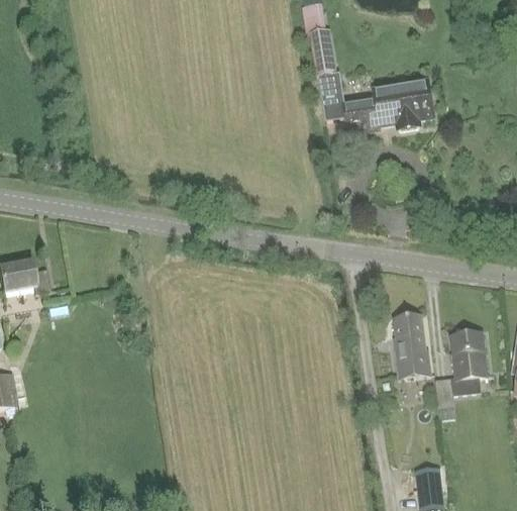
[(321,3),(303,6),(307,32),(310,32),(325,29),(321,3)]
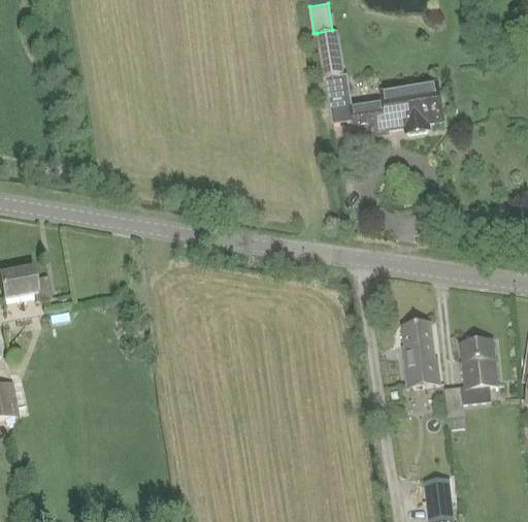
[(317,33),(317,34),(323,72),(342,69),(336,30),(332,30),(317,33)]
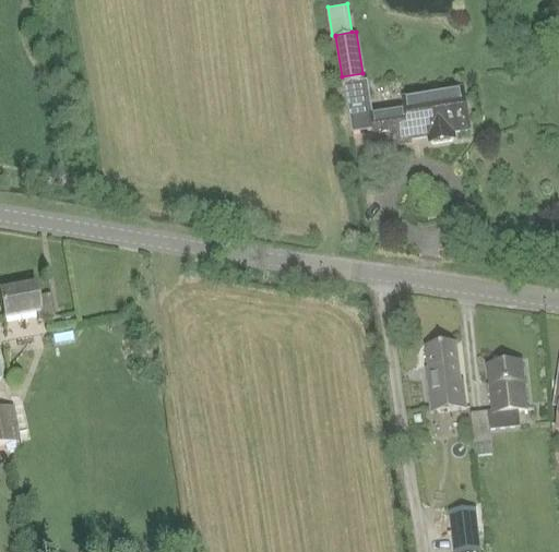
[(367,78),(343,83),(352,131),(373,129),(378,143),(399,138),(402,134),(426,130),(429,139),(470,126),(462,86),(419,91),(423,100),(371,110),(367,78)]
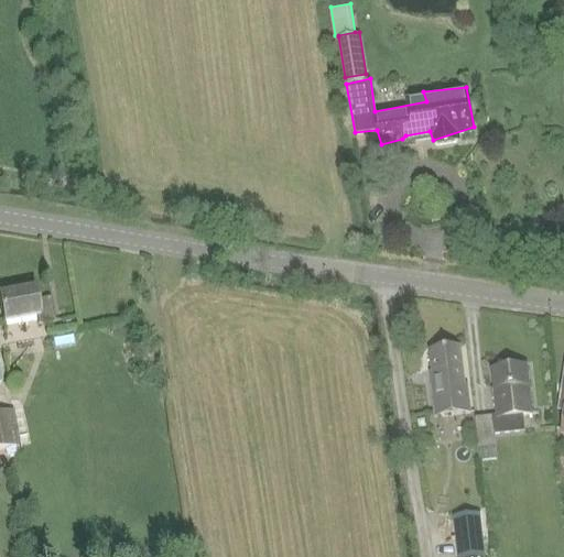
[(39,319),(54,316),(51,293),(36,295),(34,283),(0,290),(0,299),(3,318),(38,312),(39,319)]
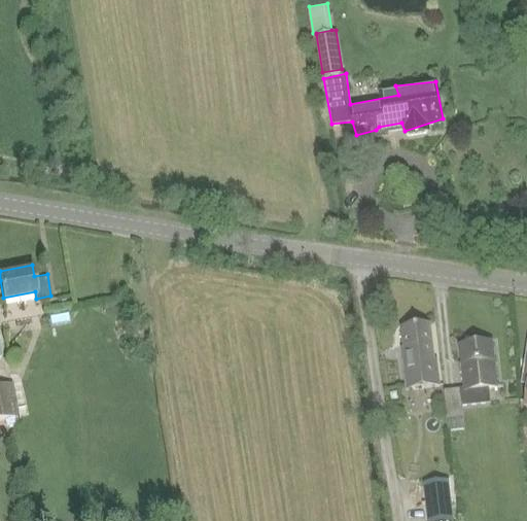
[(134,331),(133,312),(120,312),(121,331),(134,331)]
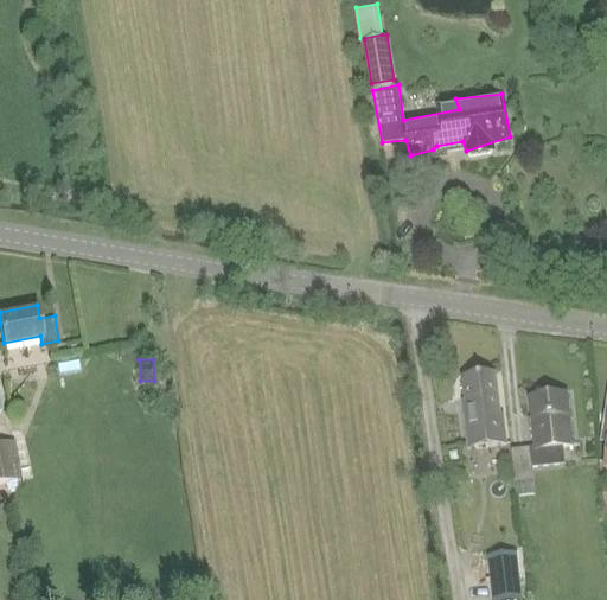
[(464,372),(468,414),(473,445),(504,440),(494,369),(464,372)]
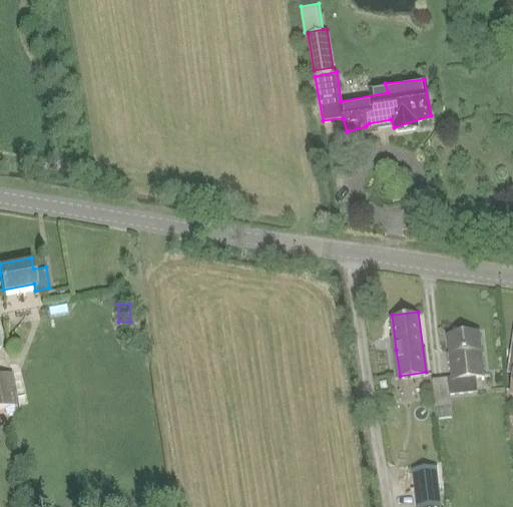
[(475,374),(482,373),(479,331),(449,334),(452,376),(432,378),(435,415),(452,414),(450,391),(476,389),(475,374)]
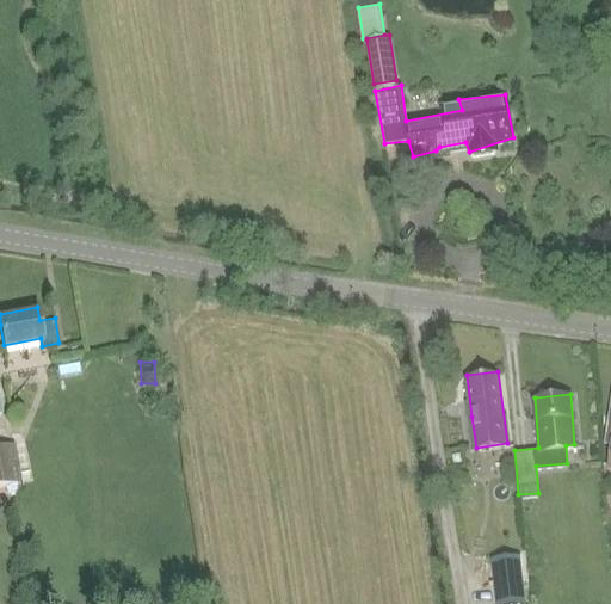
[(0,510),(13,507),(7,480),(22,476),(14,439),(0,442),(0,510)]
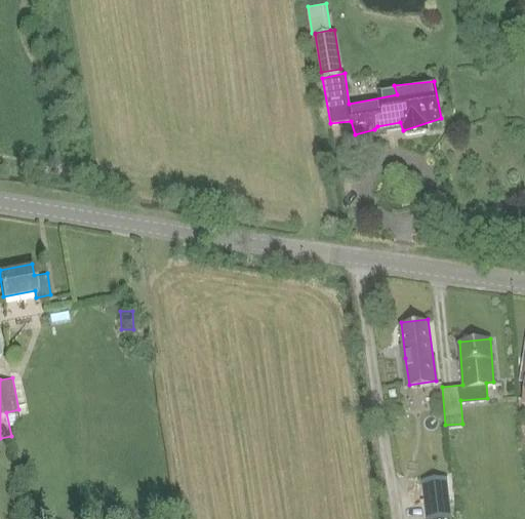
[(389,401),(390,412),(399,412),(398,401),(389,401)]
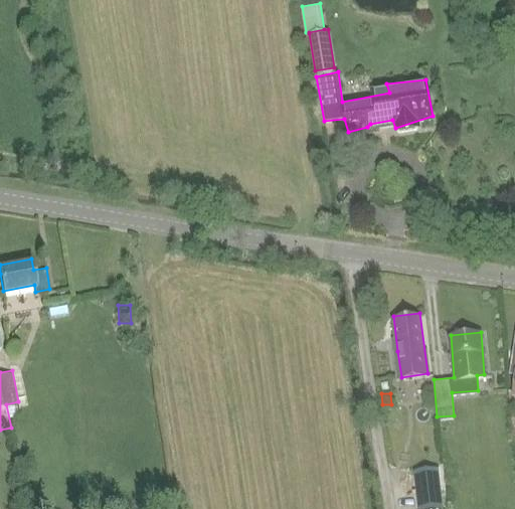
[(443,504),(438,467),(413,470),(418,508),(443,504)]
